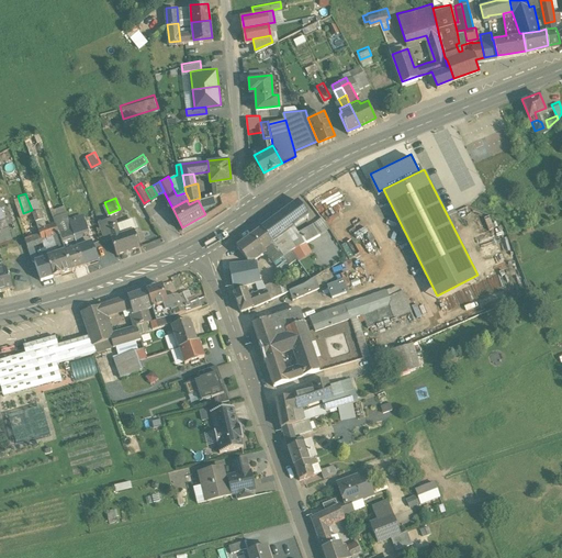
[(295,200),(262,224),(262,225),(284,253),(291,248),(295,245),(292,241),(284,231),(295,223),(292,219),(303,210),(295,200)]
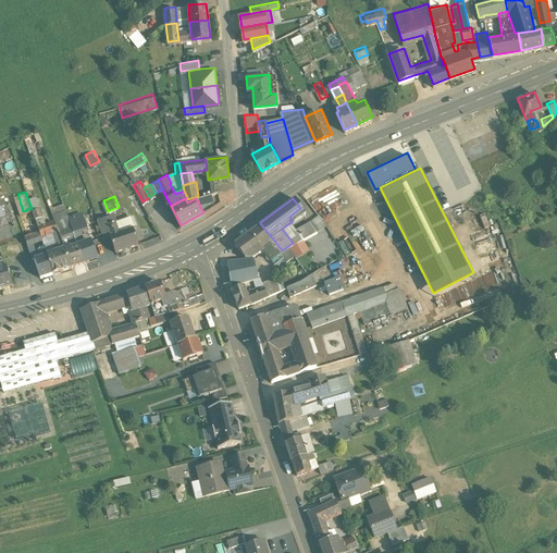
[(65,207),(69,216),(76,213),(71,199),(64,203),(65,207)]
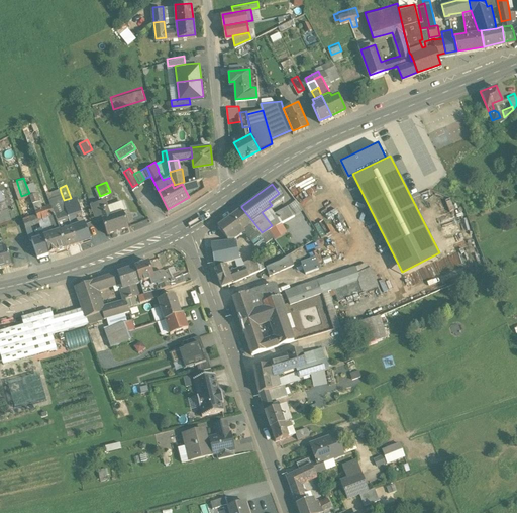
[(35,208),(42,206),(37,191),(29,193),(35,208)]
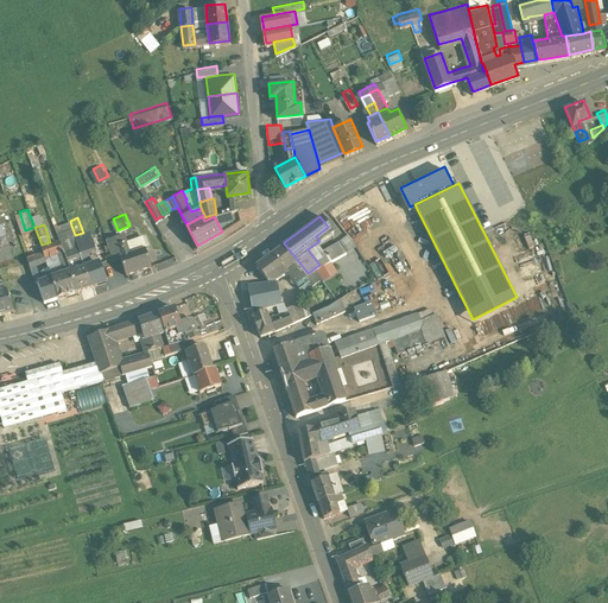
[(65,228),(57,232),(59,239),(63,248),(64,247),(68,259),(74,256),(81,253),(81,252),(81,251),(77,243),(75,235),(71,226),(65,228)]
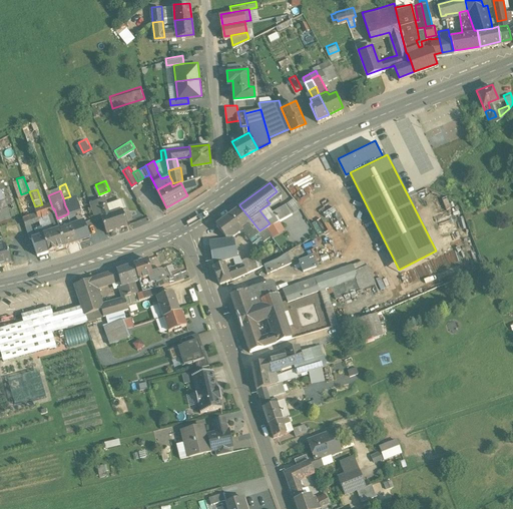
[(79,193),(82,203),(87,201),(83,191),(79,193)]
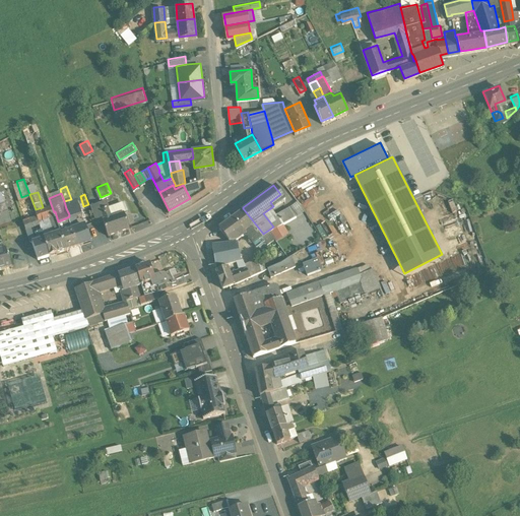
[(71,199),(64,201),(66,208),(79,204),(76,197),(71,199)]
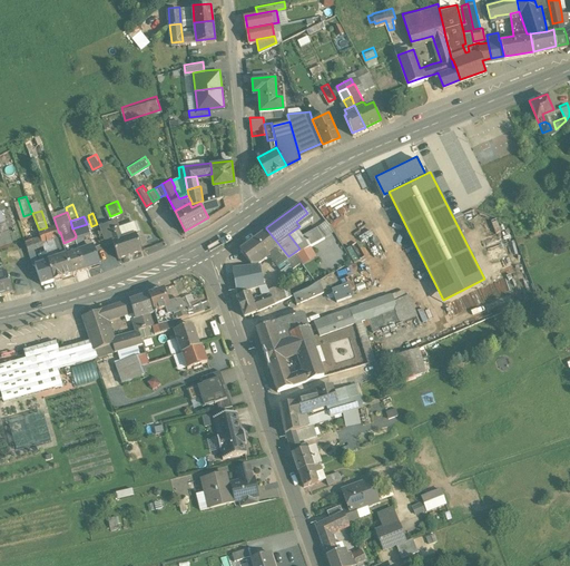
[(108,220),(99,223),(106,242),(112,240),(112,238),(114,237),(110,226),(108,220)]
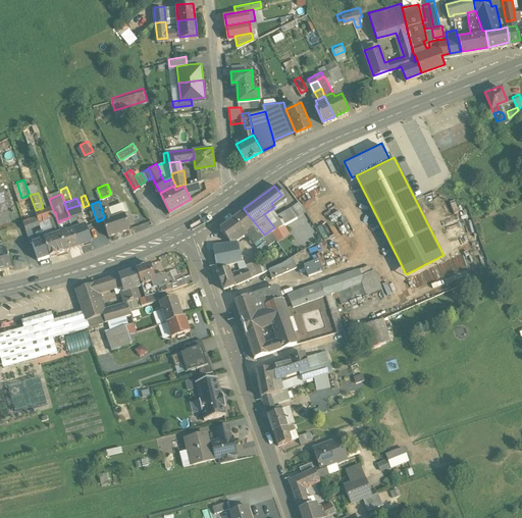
[(124,201),(109,206),(111,215),(124,211),(127,209),(124,201)]
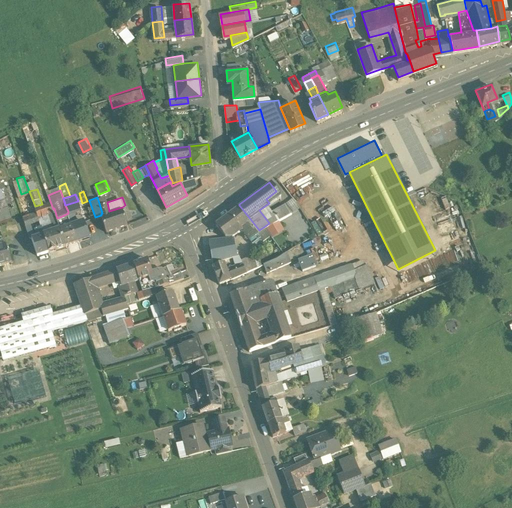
[(36,210),(37,214),(47,211),(53,209),(50,201),(42,204),(35,206),(36,210)]
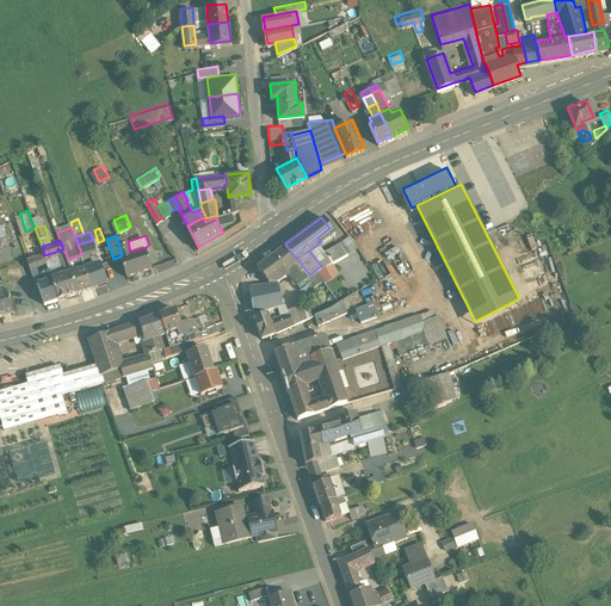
[(93,240),(78,245),(81,252),(87,249),(96,247),(93,240)]
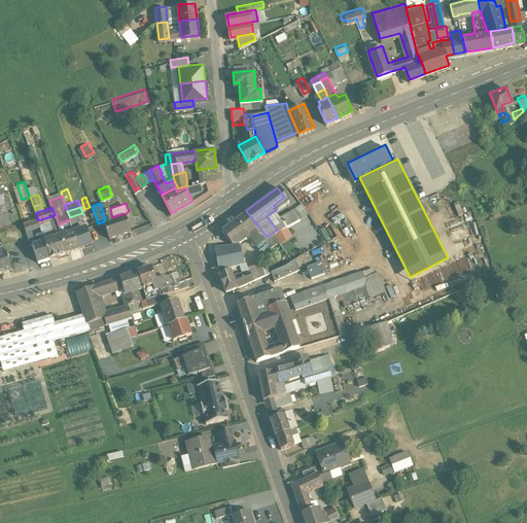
[(126,213),(112,217),(110,208),(109,207),(102,209),(105,219),(104,220),(104,221),(109,236),(131,229),(126,213)]
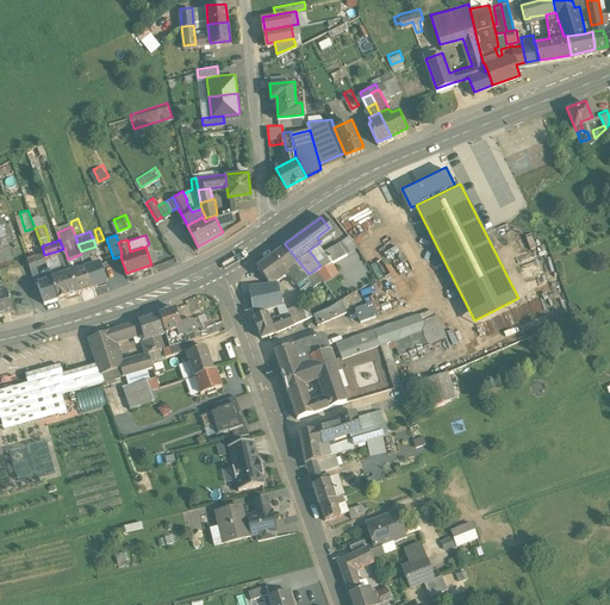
[(346,253),(338,239),(334,244),(340,255),(346,253)]
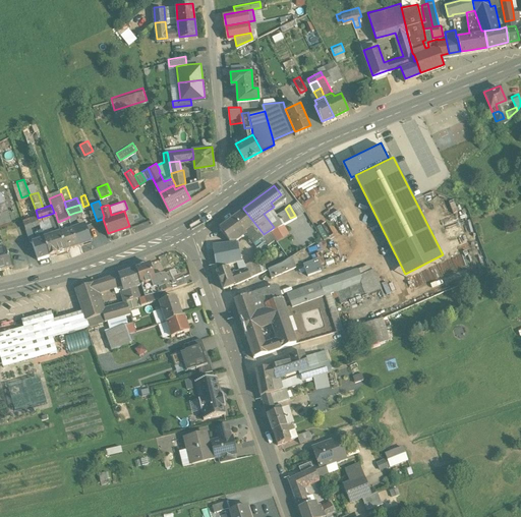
[(243,209),(219,226),(230,239),(238,238),(247,231),(256,244),(266,238),(269,242),(275,237),(270,230),(264,234),(243,209)]
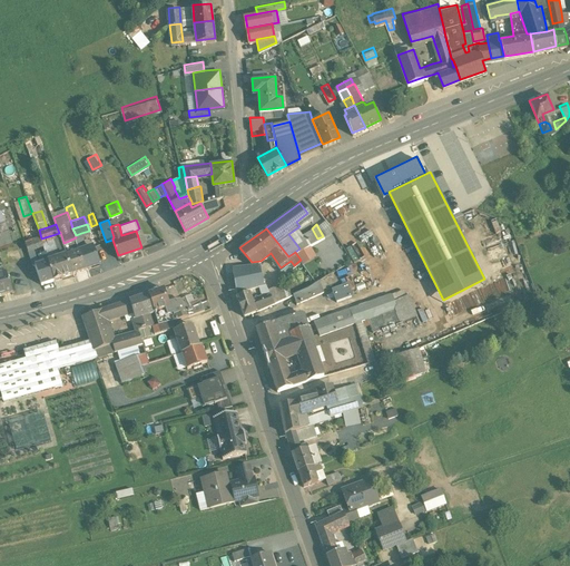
[(312,228),(301,237),(303,238),(307,245),(317,238),(312,228)]
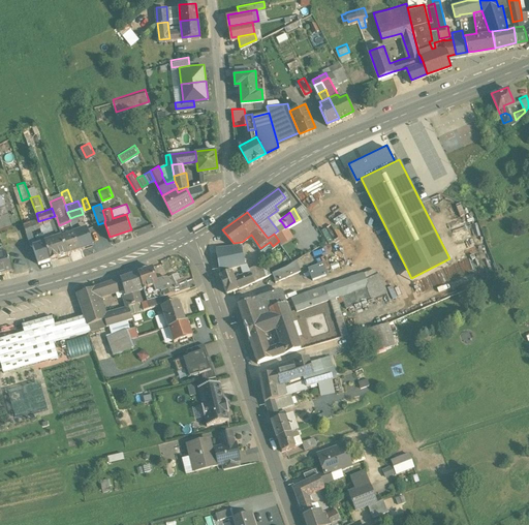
[(0,215),(0,227),(12,223),(8,213),(0,215)]
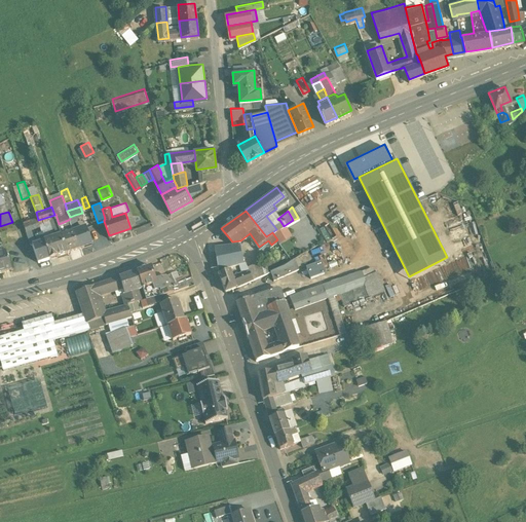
[(59,224),(55,214),(54,215),(48,217),(52,230),(55,234),(62,232),(59,224)]
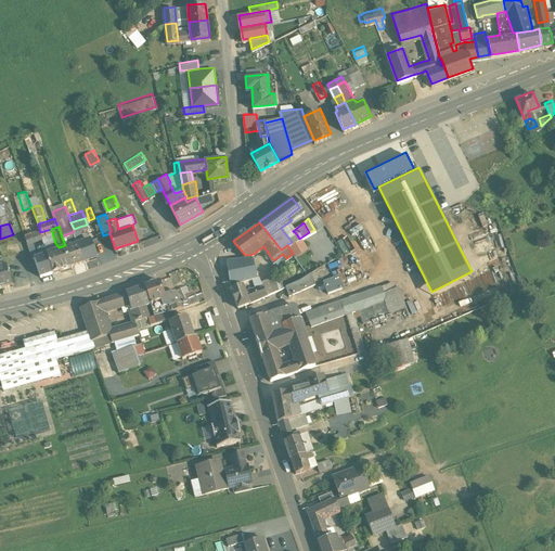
[(79,227),(74,229),(74,230),(74,231),(77,241),(84,239),(79,227)]
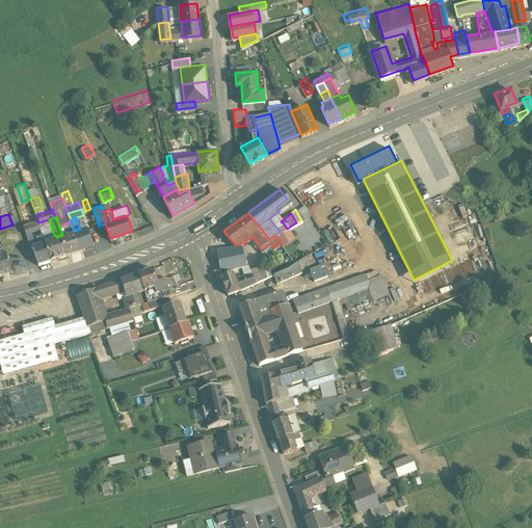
[(37,218),(23,223),(26,232),(41,227),(38,222),(37,218)]
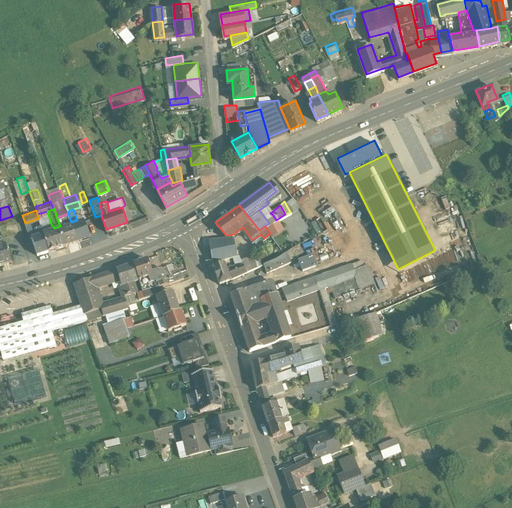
[(68,213),(62,216),(63,220),(67,224),(71,222),(68,213)]
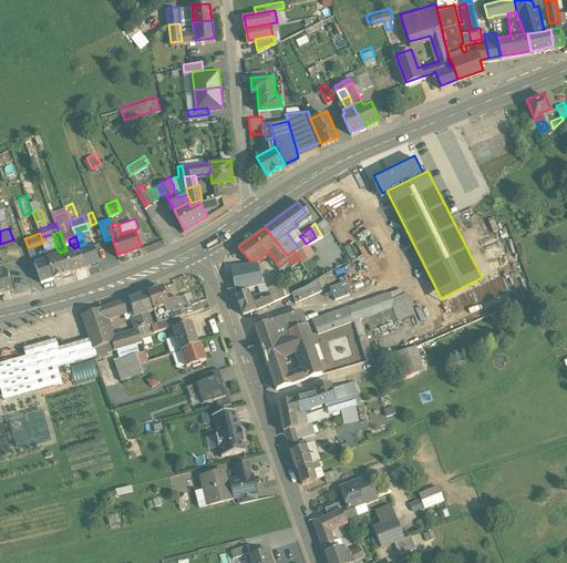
[(301,237),(295,243),(298,247),(306,244),(301,237)]
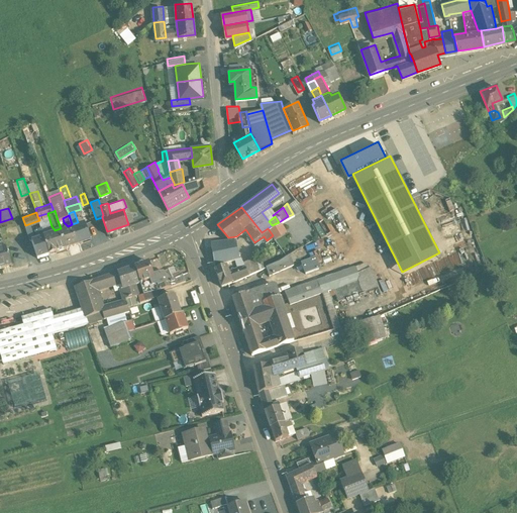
[(78,222),(72,224),(78,241),(91,237),(85,220),(78,222)]
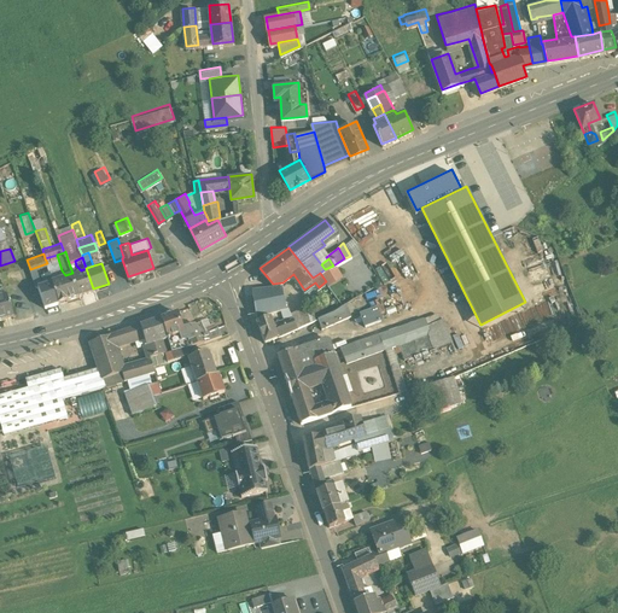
[(73,273),(80,293),(93,289),(86,268),(81,270),(73,273)]
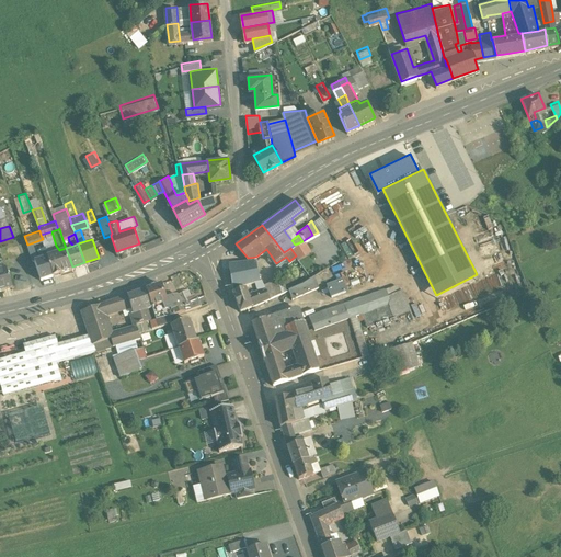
[(44,246),(37,248),(41,257),(47,253),(44,246)]
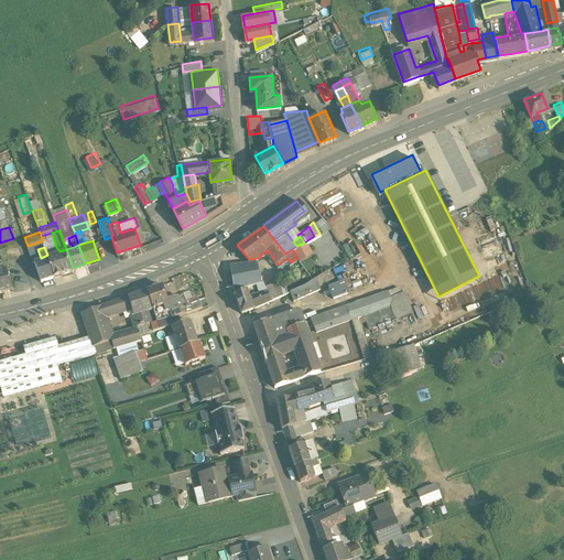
[(60,251),(47,255),(54,275),(73,268),(66,249),(60,251)]
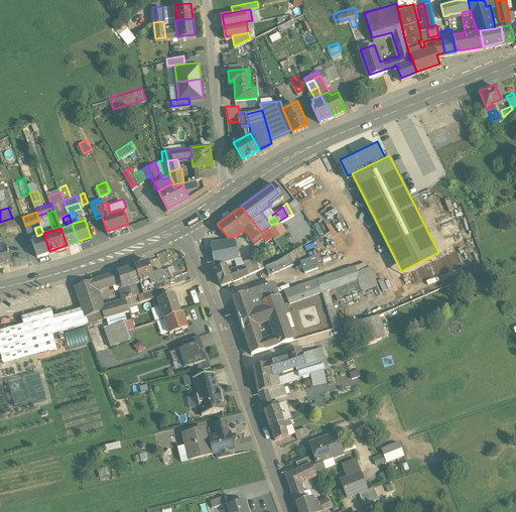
[(37,236),(31,238),(37,254),(49,251),(43,233),(37,236)]
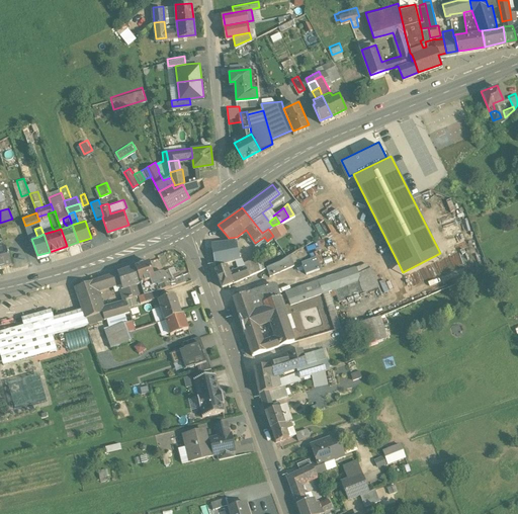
[(229,238),(211,241),(214,263),(235,257),(241,256),(239,250),(237,237),(229,238)]
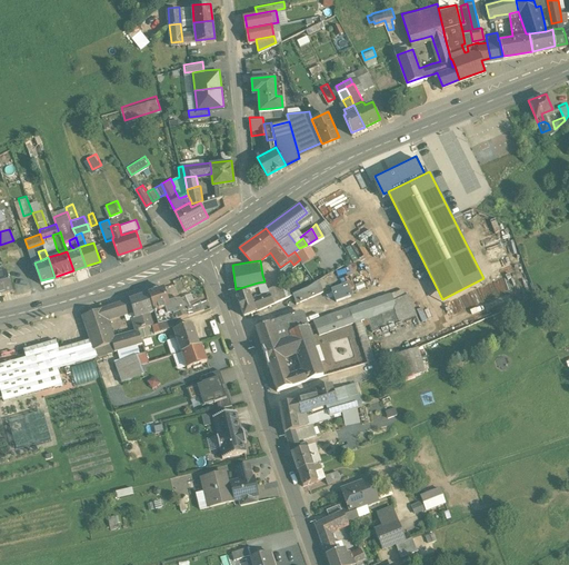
[(0,271),(0,291),(12,289),(6,270),(0,271)]
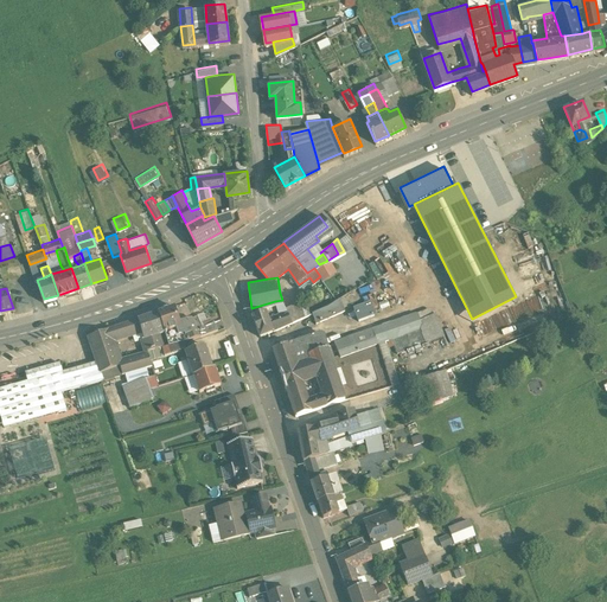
[(340,296),(328,303),(312,311),(315,320),(345,308),(342,299),(340,296)]
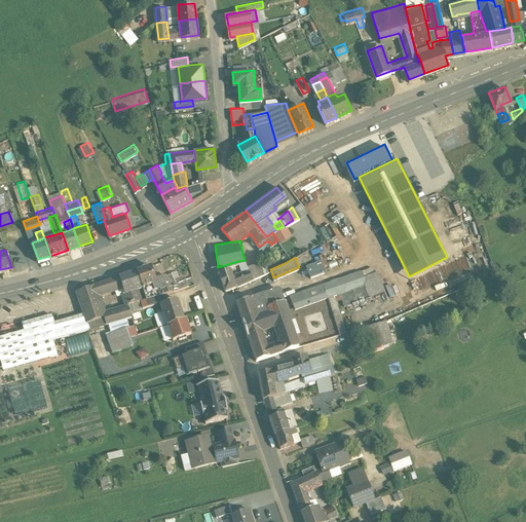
[(306,264),(310,275),(325,270),(320,259),(306,264)]
